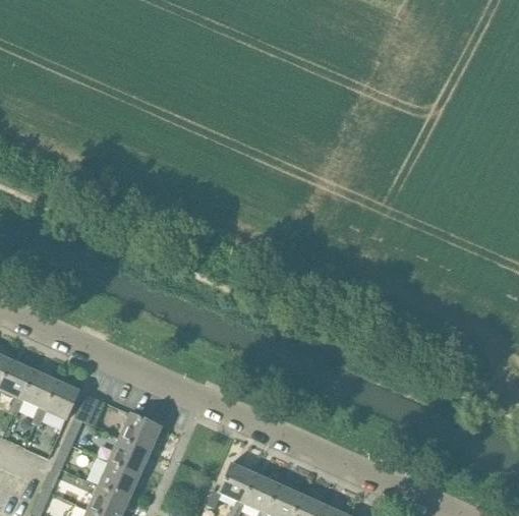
[(0,381),(10,357),(0,352),(0,381)]
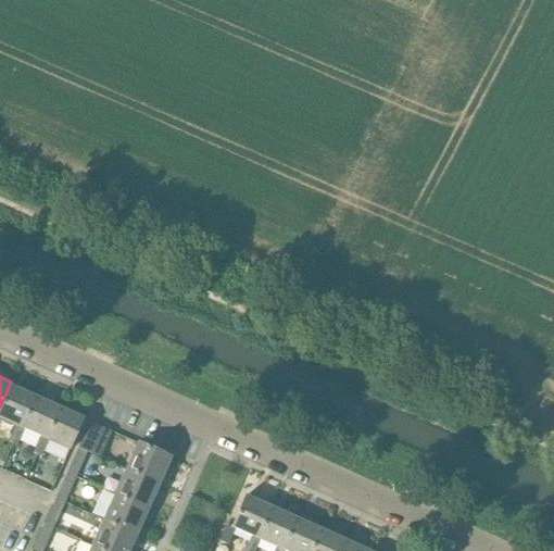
[(22,424),(36,392),(11,382),(0,407),(0,416),(1,415),(17,422),(22,424)]
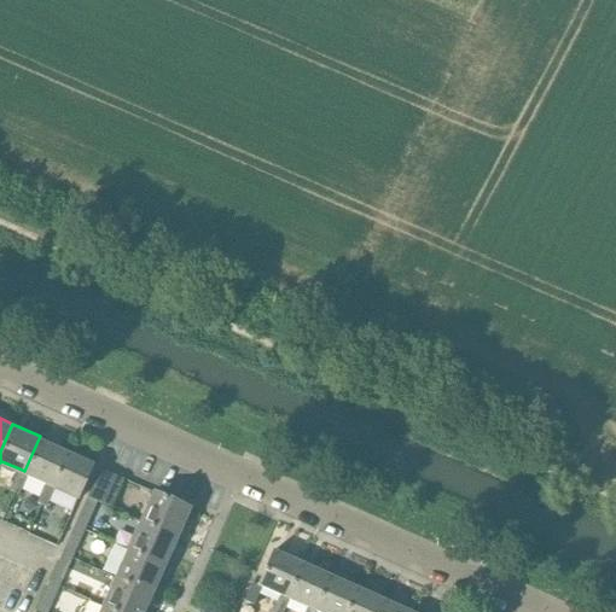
[(52,484),(68,449),(40,436),(24,471),(19,468),(12,487),(15,488),(21,490),(28,473),(46,482),(52,484)]
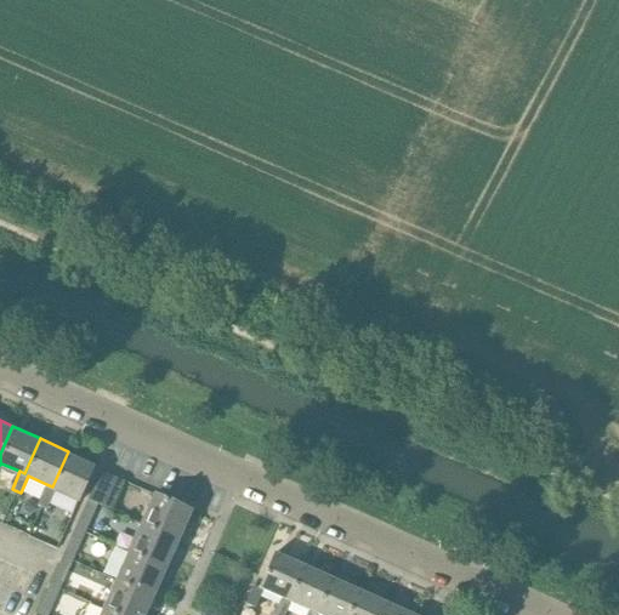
[(52,487),(46,484),(39,501),(43,502),(49,505),(56,488),(80,499),(96,463),(68,451),(52,487)]
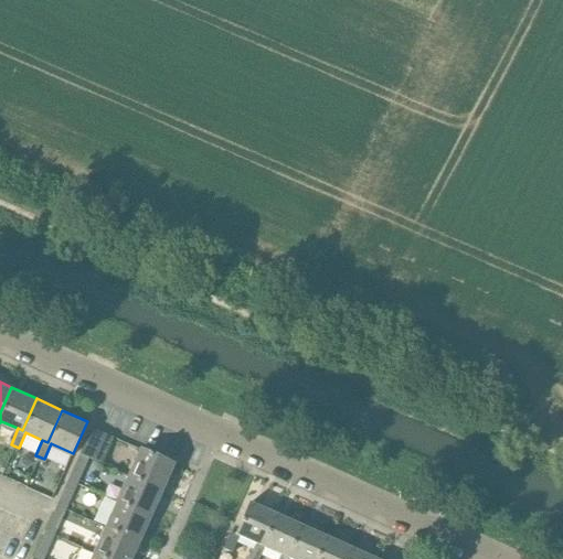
[(93,423),(82,450),(91,453),(94,455),(106,429),(93,423)]
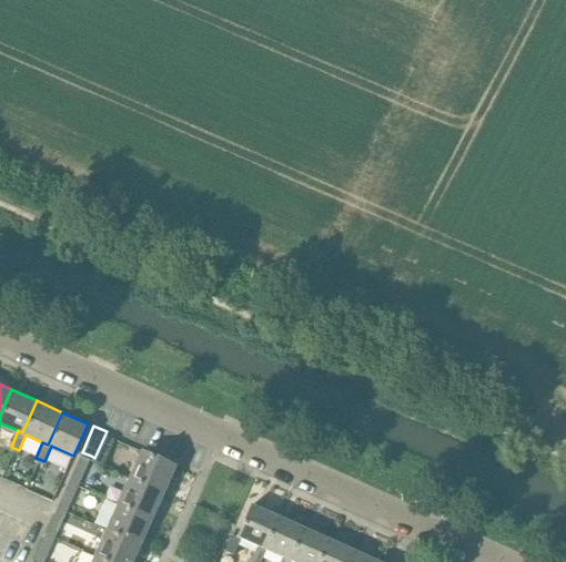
[(142,448),(130,474),(165,490),(177,463),(142,448)]
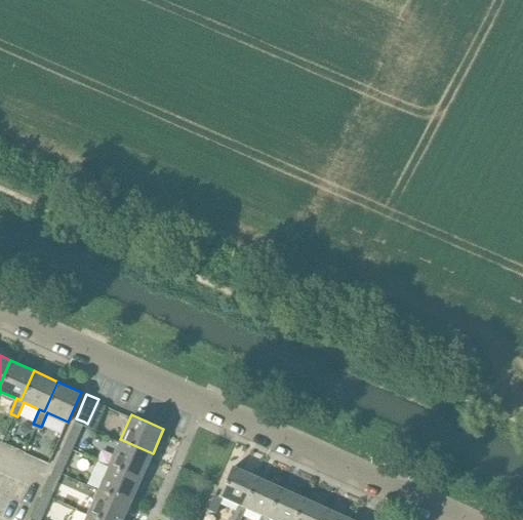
[(75,420),(65,443),(73,447),(84,424),(84,422),(76,418),(75,420)]
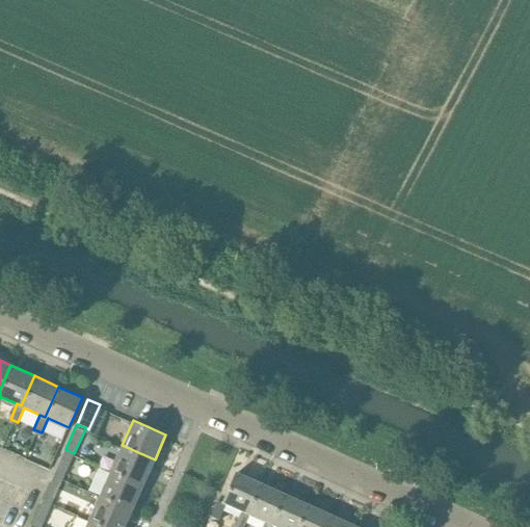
[(122,446),(110,470),(122,474),(143,484),(154,460),(155,459),(122,445),(122,446)]
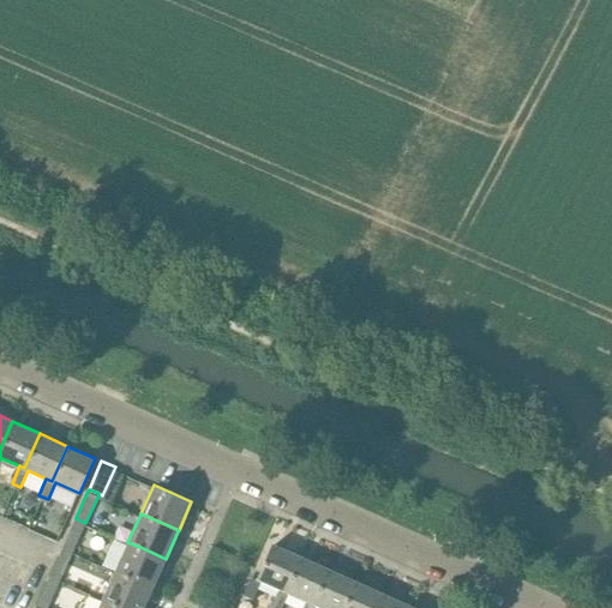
[(73,551),(85,523),(76,518),(64,547),(73,551)]
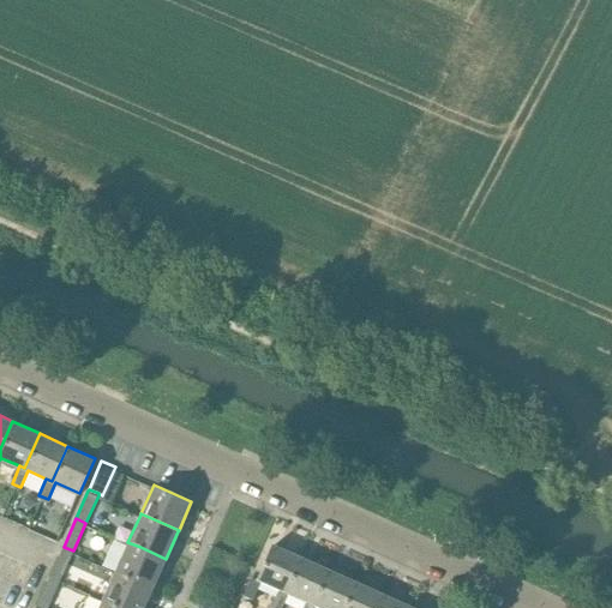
[(154,587),(166,559),(127,542),(115,570),(154,587)]
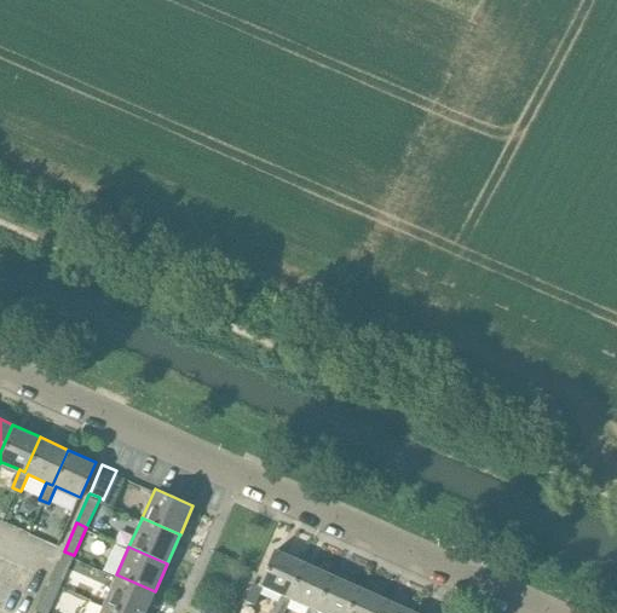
[(255,579),(247,597),(257,601),(264,584),(282,593),(287,595),(303,560),(275,548),(260,580),(255,579)]
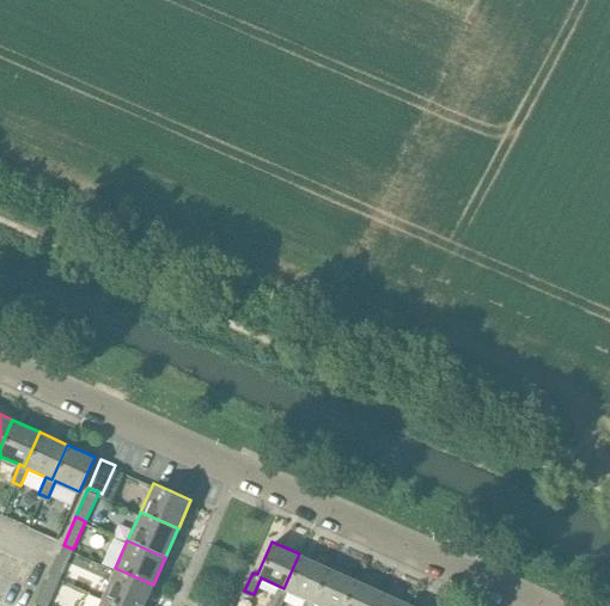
[(60,577),(73,549),(63,545),(50,573),(60,577)]
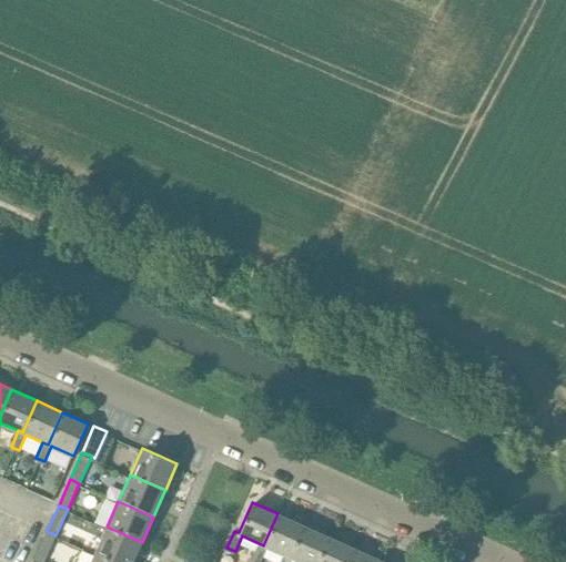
[(259,543),(252,559),(258,561),(259,561),(260,561),(268,548),(284,554),(289,557),(303,524),(278,513),(263,545),(259,543)]
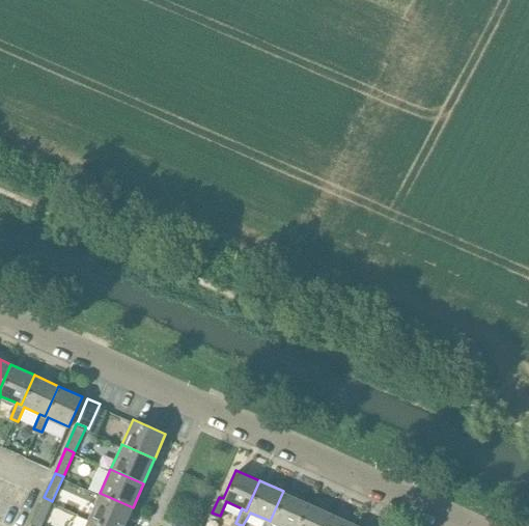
[(295,525),(307,501),(283,491),(270,521),(266,519),(261,525),(271,525),(273,523),(280,525),(295,525)]
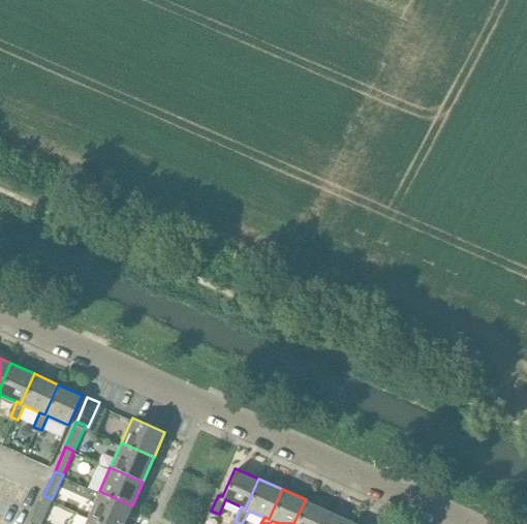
[(106,523),(123,523),(132,505),(99,491),(88,516),(106,523)]
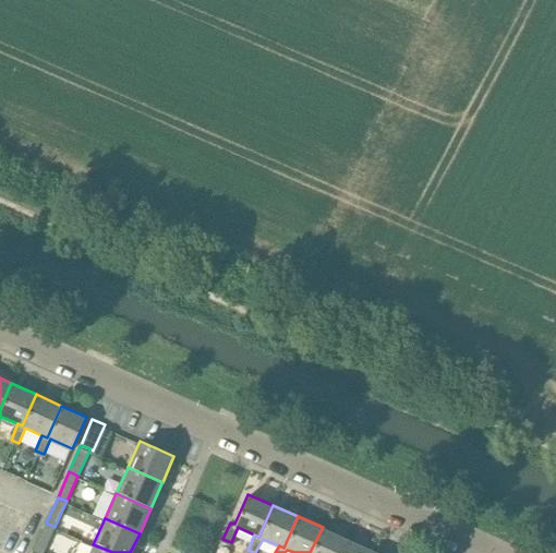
[(44,552),(55,527),(46,523),(35,548),(44,552)]
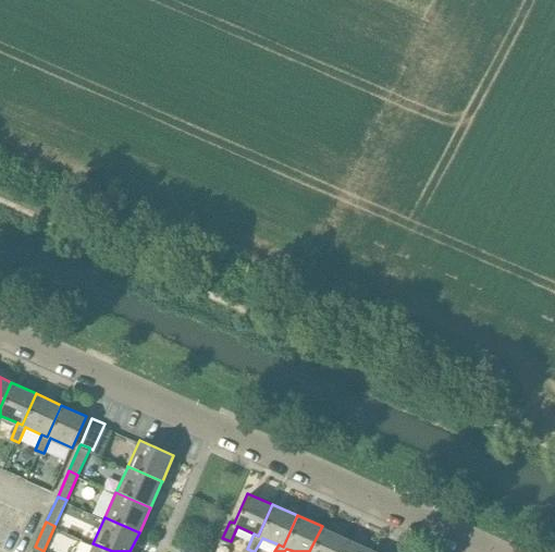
[(340,551),(347,538),(322,526),(309,551),(340,551)]
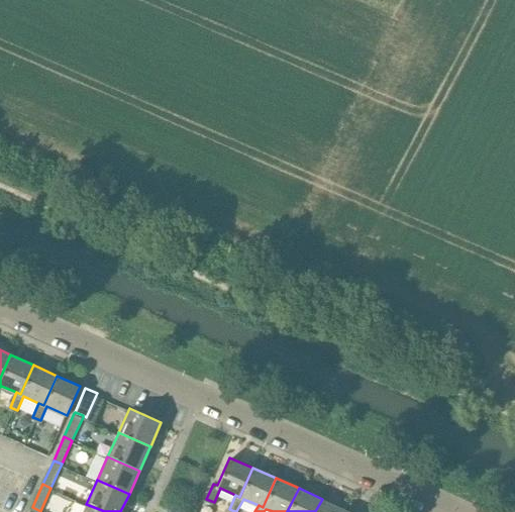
[(343,511),(345,509),(322,499),(315,511),(343,511)]
